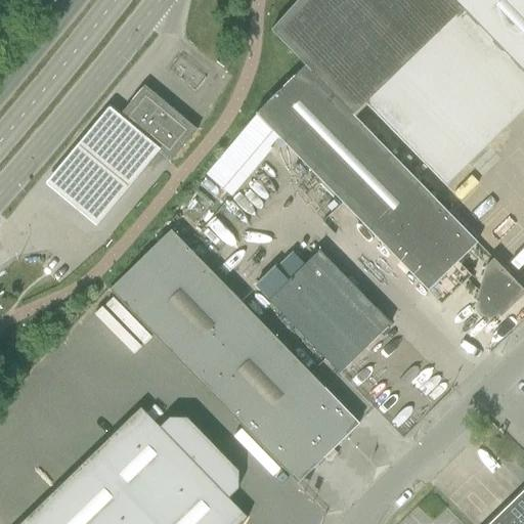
[(523,0),(297,0),(270,31),(304,66),(352,115),(364,103),(443,184),(523,107),(523,0)]
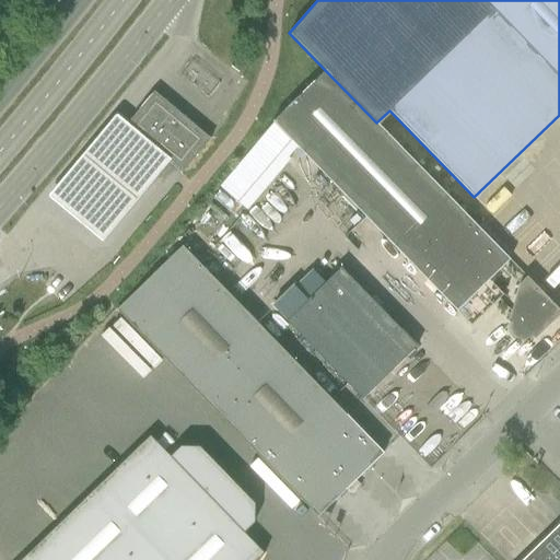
[(325,70),(272,121),(456,312),(509,259),(376,123),(325,70)]
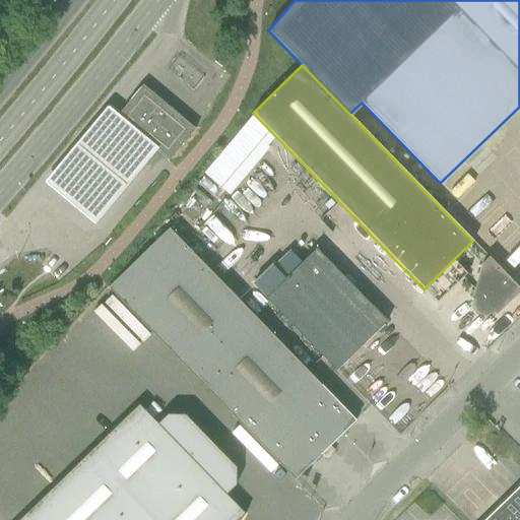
[(195,129),(180,117),(142,85),(116,118),(168,161),(195,129)]
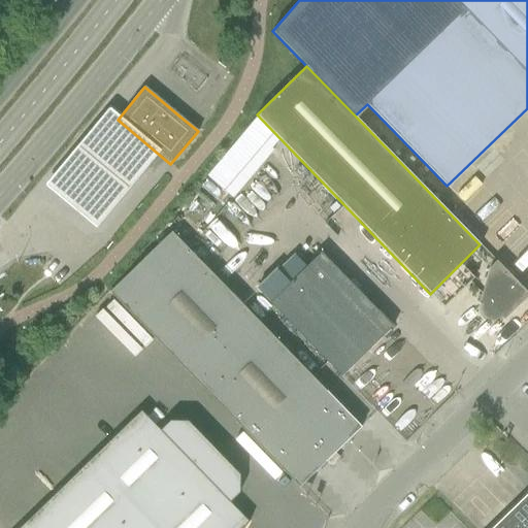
[(109,101),(44,178),(97,221),(161,143),(109,101)]
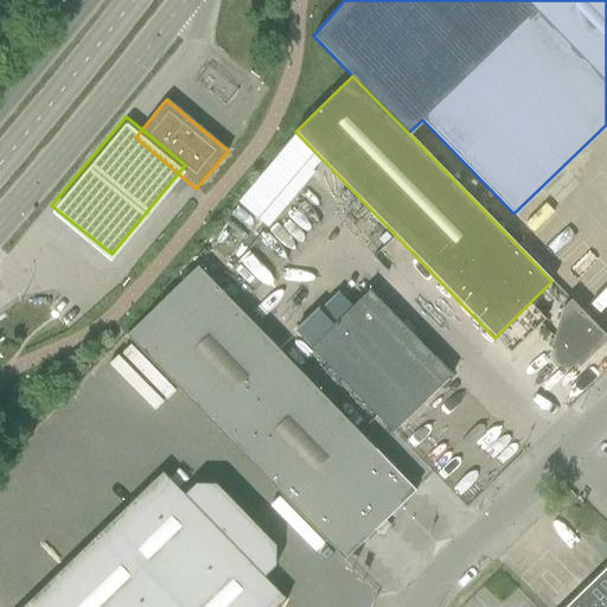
[(285,149),(240,204),(268,229),(313,174),(285,149)]
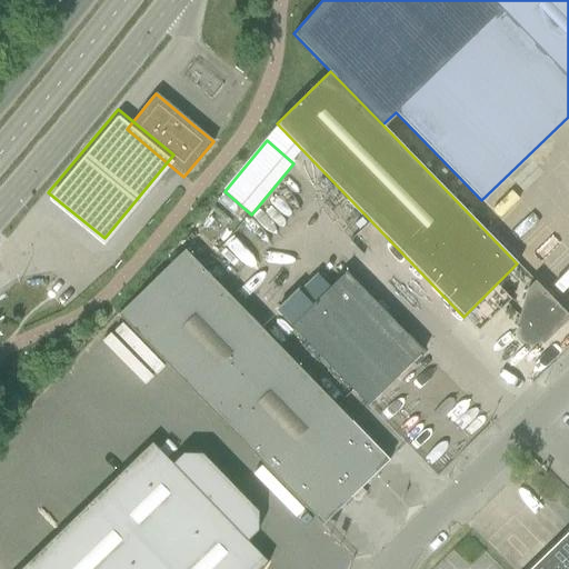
[(322,525),(389,460),(186,250),(118,315),(322,525)]
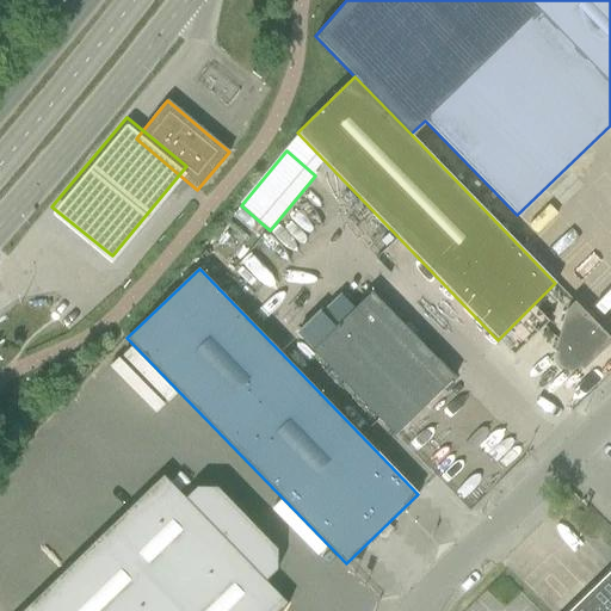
[(371,292),(368,296),(359,288),(346,301),(340,295),(321,313),(335,327),(312,350),(394,436),(455,377),(371,292)]
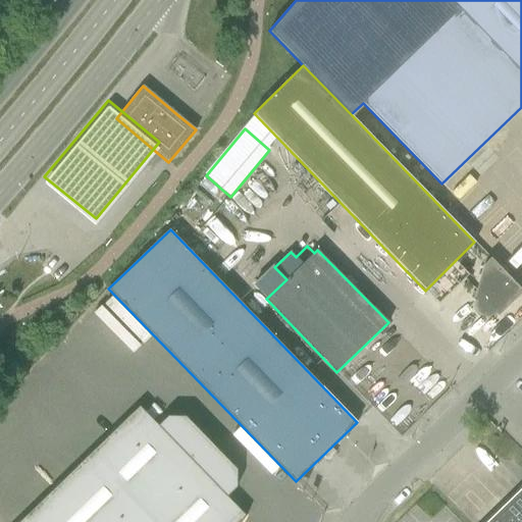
[(498,316),(521,292),(521,290),(490,258),(483,265),(473,301),(476,302),(475,303),(475,305),(475,307),(476,309),(477,311),(478,313),(479,314),(481,316),(483,316),(485,317),(487,317),(489,317),(491,316),(493,316),(496,314),(498,316)]
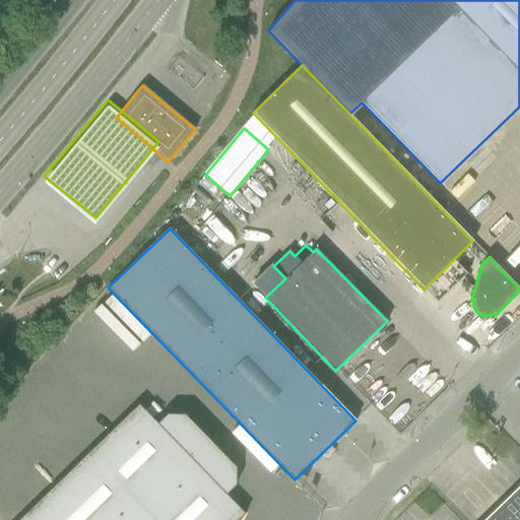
[(167,414),(157,424),(139,404),(18,519),(239,519),(242,517),(223,498),(233,489),(233,470),(182,417),(167,414)]
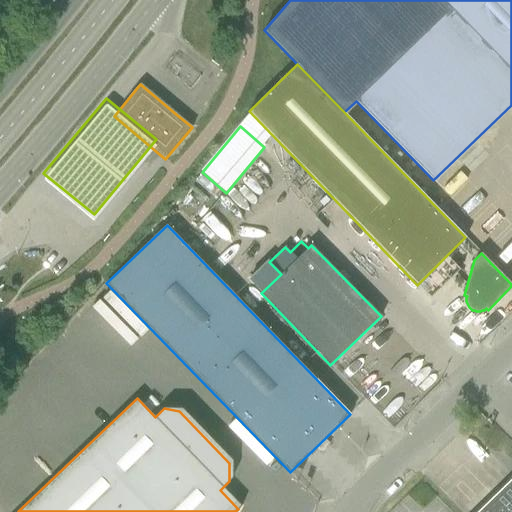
[(511,511),(511,486),(485,511),(511,511)]
